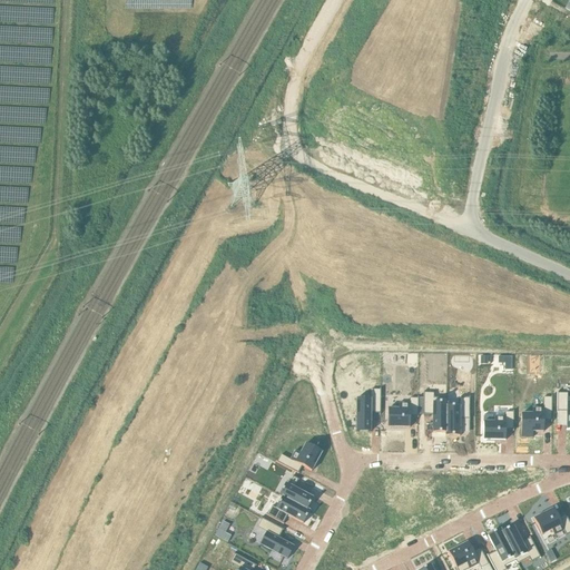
[(371,399),(356,399),(356,432),(370,432),(371,414),(380,414),(381,390),(371,390),(371,399)]
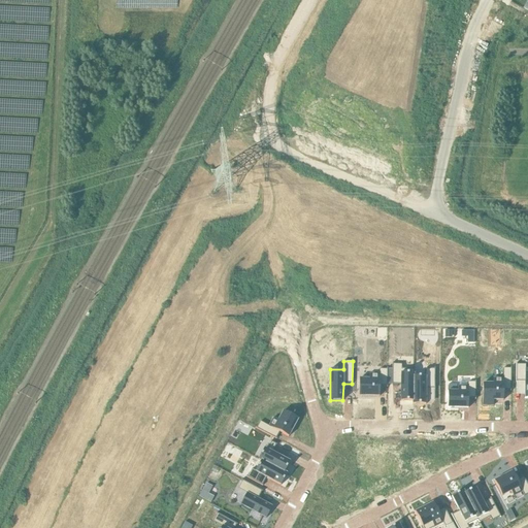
[(401,364),(392,364),(392,384),(401,384),(401,401),(413,401),(414,368),(402,368),(402,367),(401,367),(401,364)]
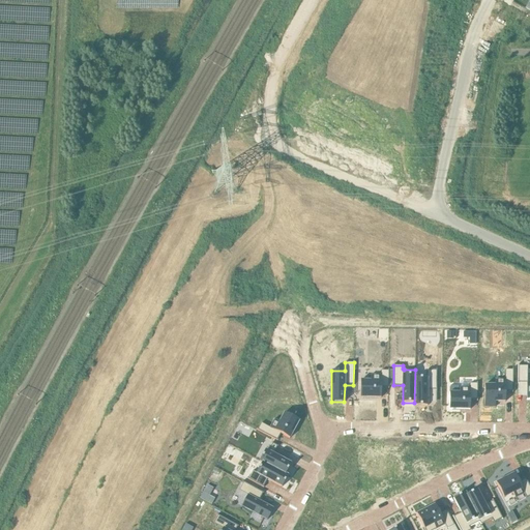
[(518,383),(527,383),(527,396),(527,401),(529,400),(529,371),(527,372),(527,366),(518,366),(518,383)]
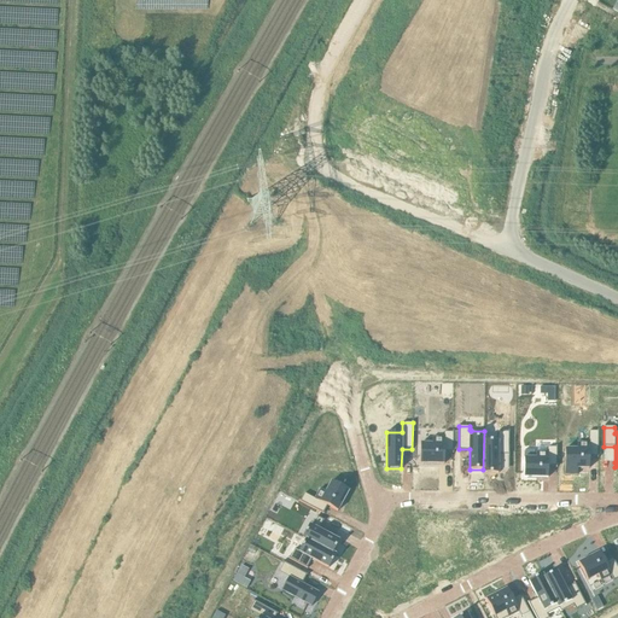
[(509,431),(497,431),(497,439),(484,439),(485,431),(484,431),(483,470),(483,473),(499,473),(499,470),(499,454),(509,454),(509,431)]
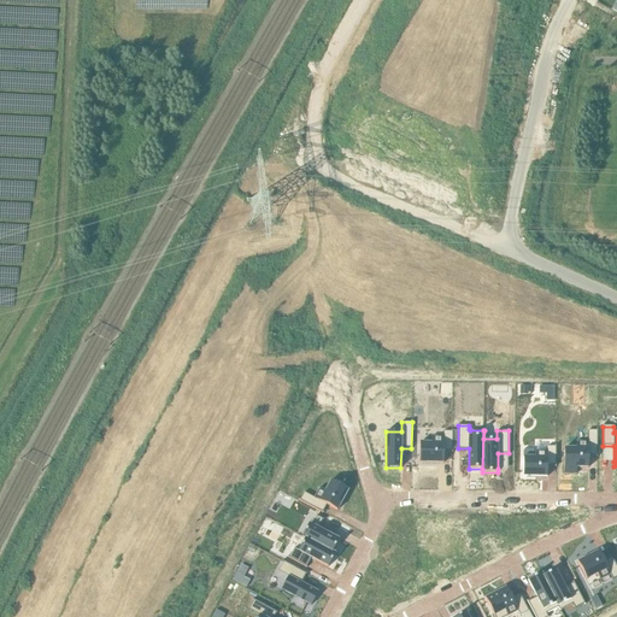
[(576,448),(564,447),(564,474),(576,474),(576,468),(588,468),(588,456),(597,457),(598,430),(588,430),(588,441),(576,441),(576,448)]
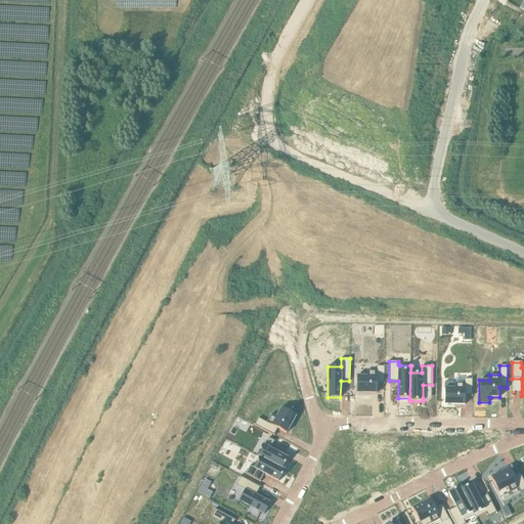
[(356,376),(356,386),(356,393),(377,393),(377,383),(384,383),(385,366),(377,366),(377,370),(366,370),(366,376),(356,376)]
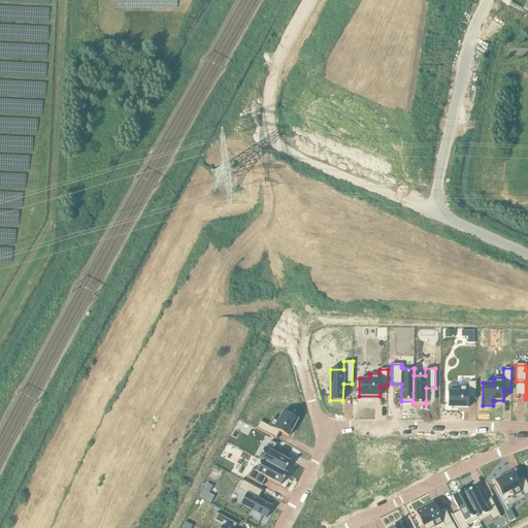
[(458,391),(448,391),(448,407),(468,408),(468,398),(475,398),(476,382),(468,382),(468,386),(458,386),(458,391)]
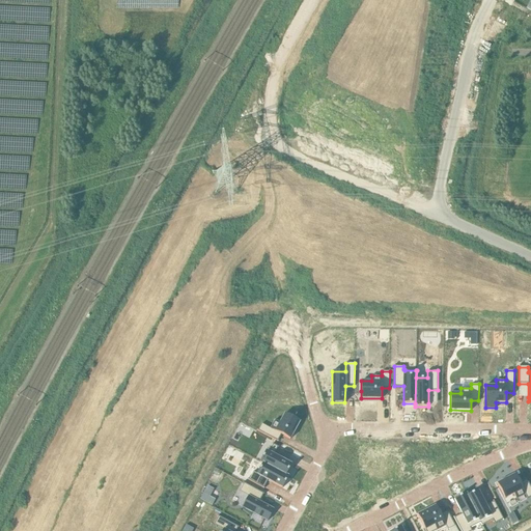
[(528,384),(519,384),(519,397),(528,397),(528,384)]
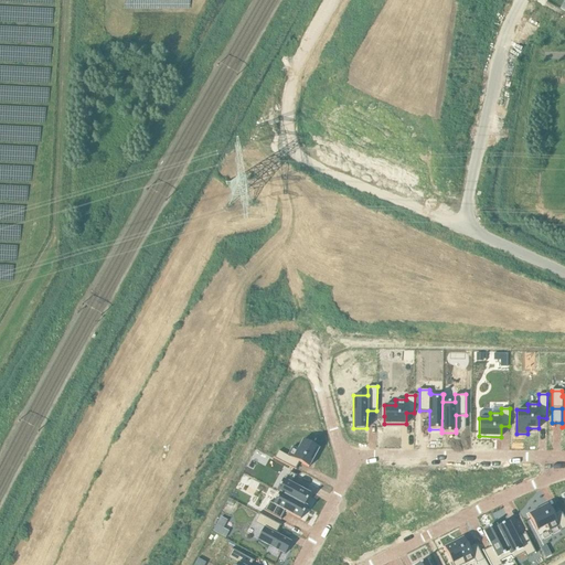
[(278,450),(275,458),(284,464),(296,469),(299,462),(309,468),(319,448),(304,439),(298,449),(292,446),(288,456),(278,450)]
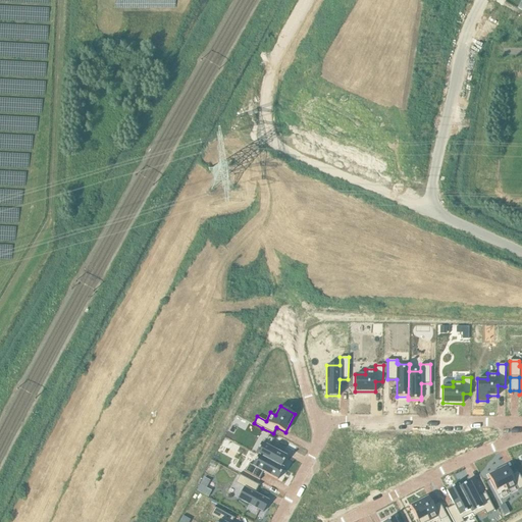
[(264,445),(261,444),(256,454),(280,467),(286,457),(269,448),(273,439),(268,436),(264,445)]
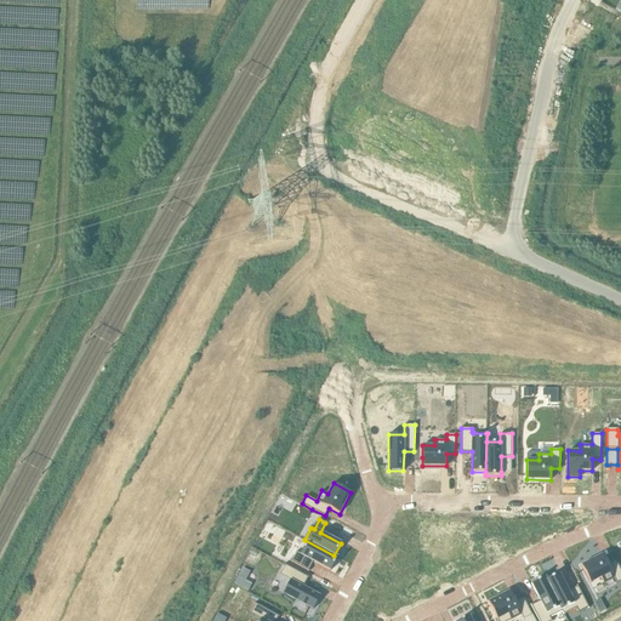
[(303,541),(307,542),(301,554),(296,552),(290,562),(308,571),(313,562),(330,571),(337,557),(334,556),(305,540),(303,541)]
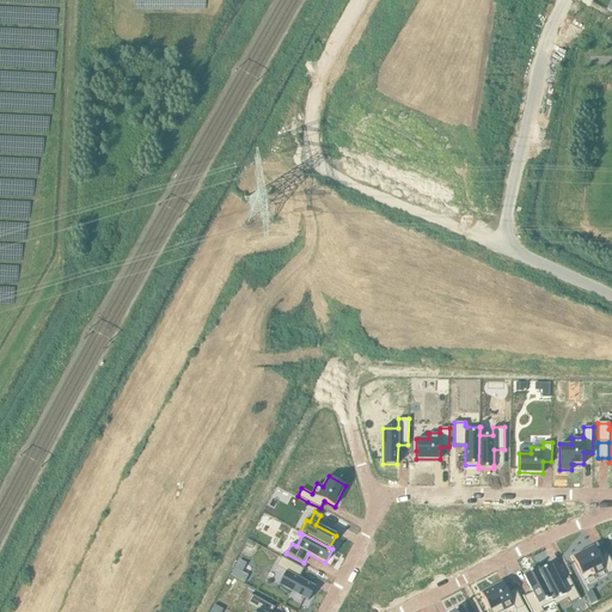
[(594,546),(573,558),(582,575),(592,569),(595,575),(605,569),(607,575),(611,571),(611,562),(606,552),(599,557),(594,546)]
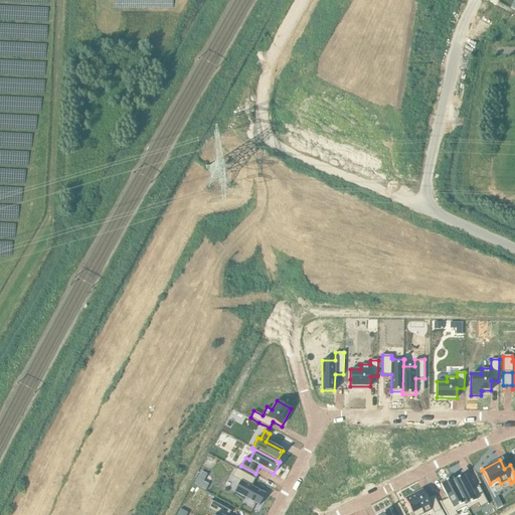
[(236,469),(232,477),(240,481),(234,492),(260,505),(266,494),(251,487),(255,479),(236,469)]
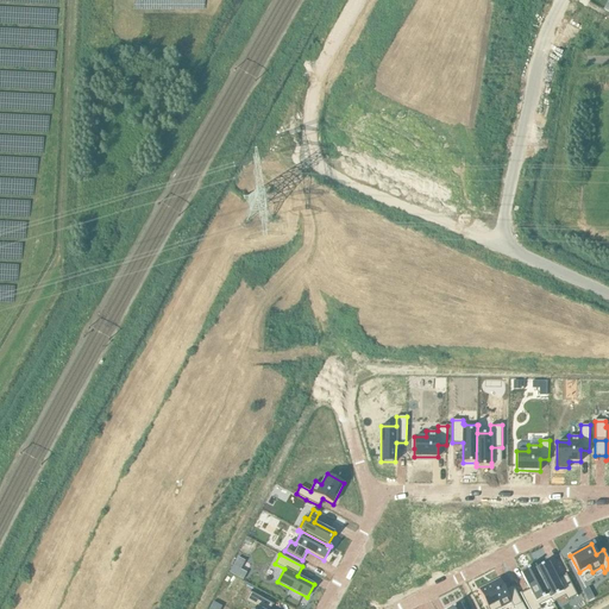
[(244,562),(238,558),(233,566),(240,570),(244,562)]
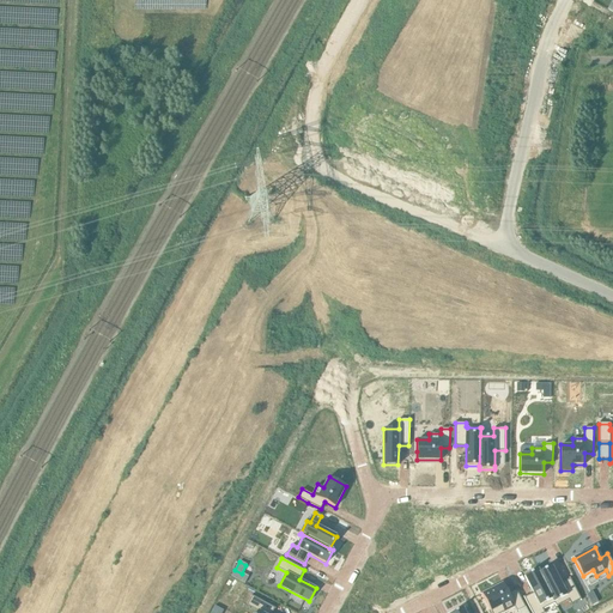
[(552,566),(539,572),(557,606),(569,600),(571,605),(581,600),(570,578),(560,583),(552,566)]
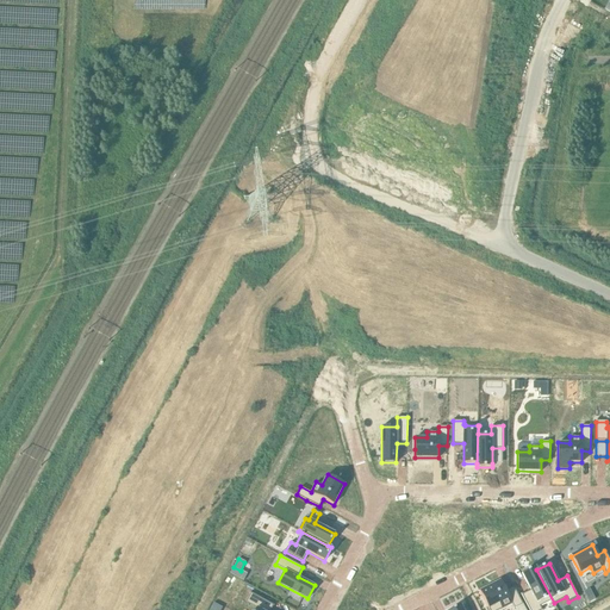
[(530,590),(521,595),(528,609),(541,609),(540,607),(552,601),(553,604),(554,603),(536,570),(535,566),(521,573),(530,590)]
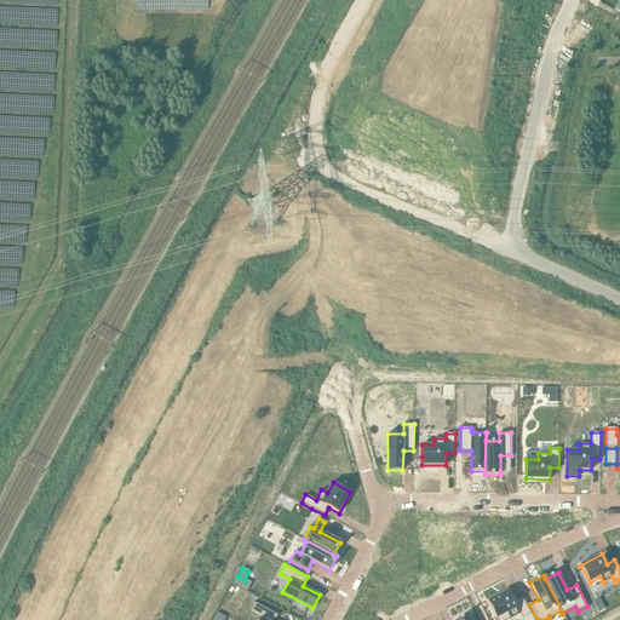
[(237,577),(234,583),(247,590),(251,584),(245,580),(237,577)]
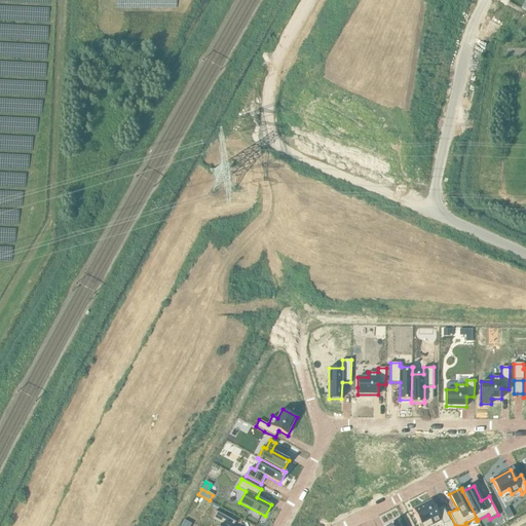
[(431,500),(413,511),(421,525),(430,525),(442,521),(444,524),(450,521),(443,505),(436,510),(431,500)]
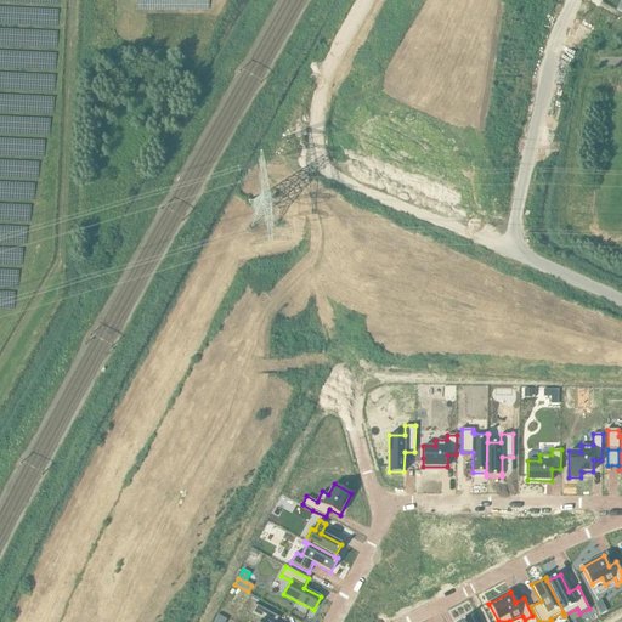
[(256,605),(250,615),(261,620),(260,621),(276,621),(280,617),(256,605)]
